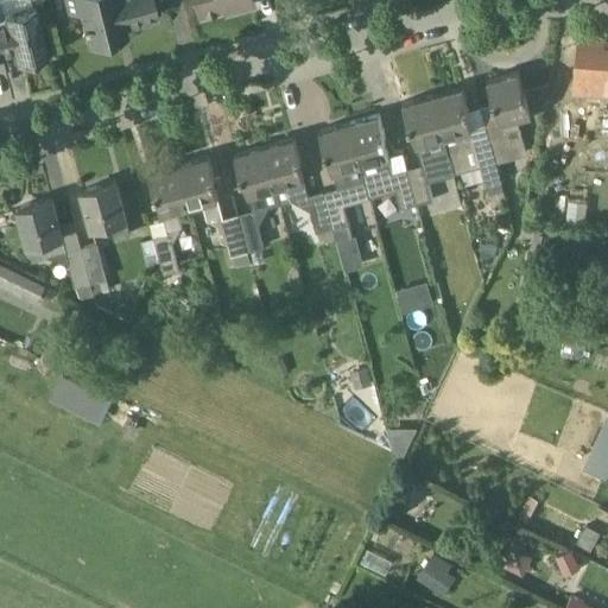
[(26,0),(14,0),(0,4),(0,52),(0,55),(14,51),(17,62),(25,59),(25,63),(29,64),(38,62),(40,58),(39,56),(46,54),(35,8),(30,10),(26,0)]
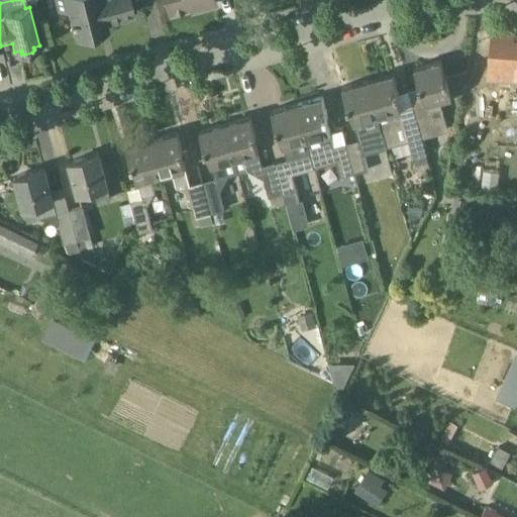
[(56,0),(59,11),(69,9),(73,25),(71,28),(74,29),(76,36),(87,33),(93,37),(97,31),(108,28),(106,20),(133,13),(131,6),(135,0),(56,0)]
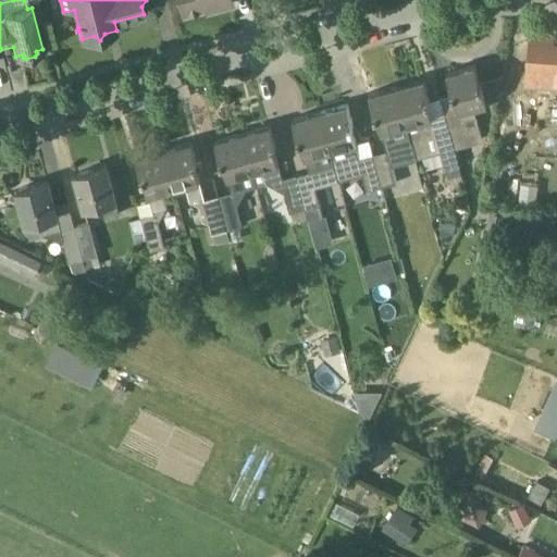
[(181,0),(185,12),(208,7),(207,4),(223,0),(181,0)]
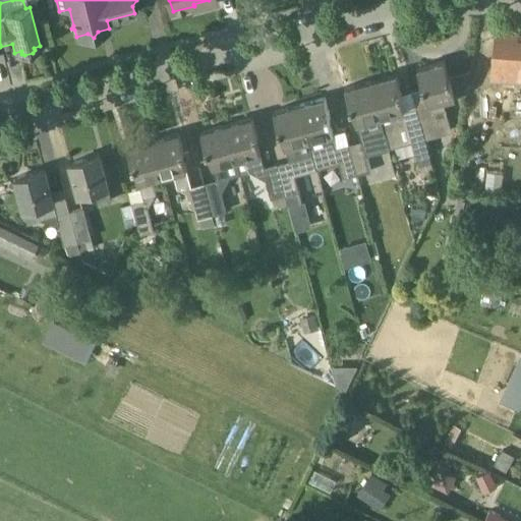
[(520,27),(511,27),(509,68),(508,80),(520,81),(520,27)]
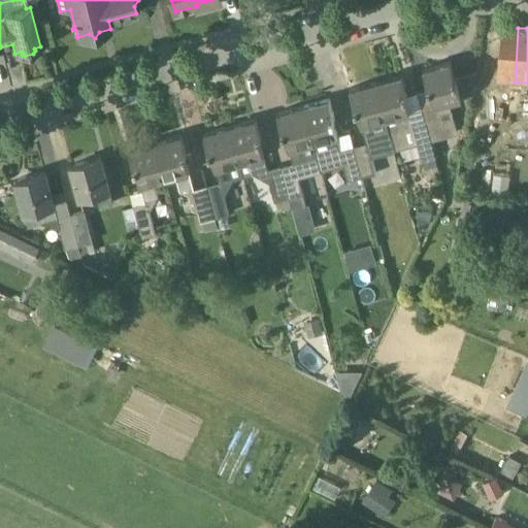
[(429,89),(418,92),(423,109),(427,123),(431,141),(458,134),(449,101),(462,98),(456,76),(454,76),(450,61),(424,69),(429,89)]
